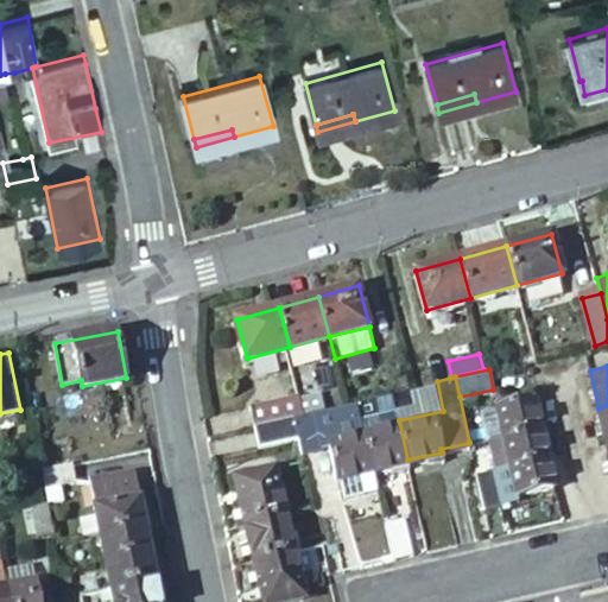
[(415,401),(396,406),(399,420),(443,411),(437,381),(411,387),(415,401)]
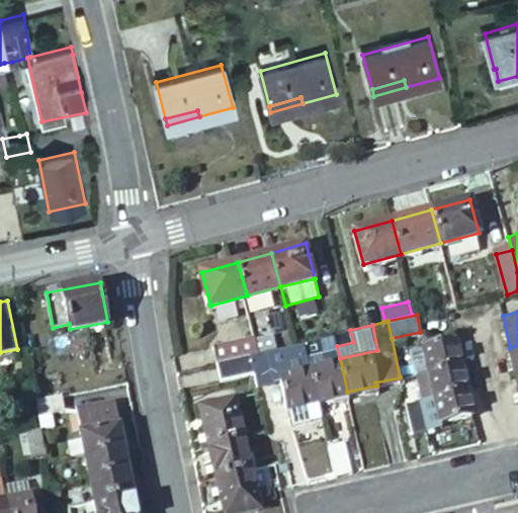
[(350,330),(334,334),(337,346),(353,342),(350,330)]
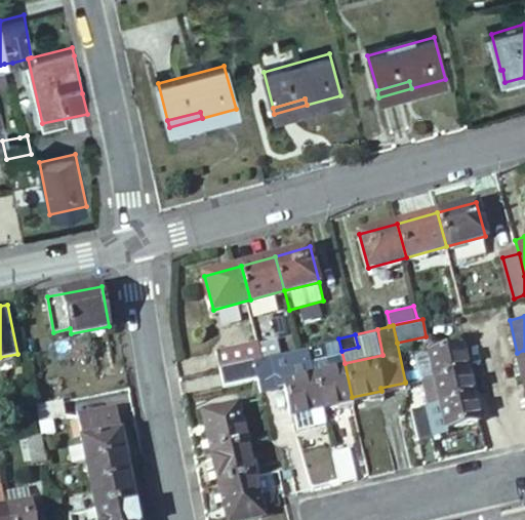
[(216,351),(220,365),(253,358),(264,356),(260,340),(216,351)]
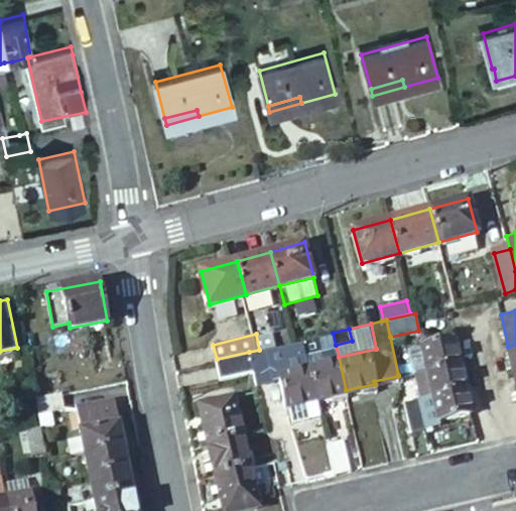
[(321,349),(318,336),(302,340),(305,352),(321,349)]
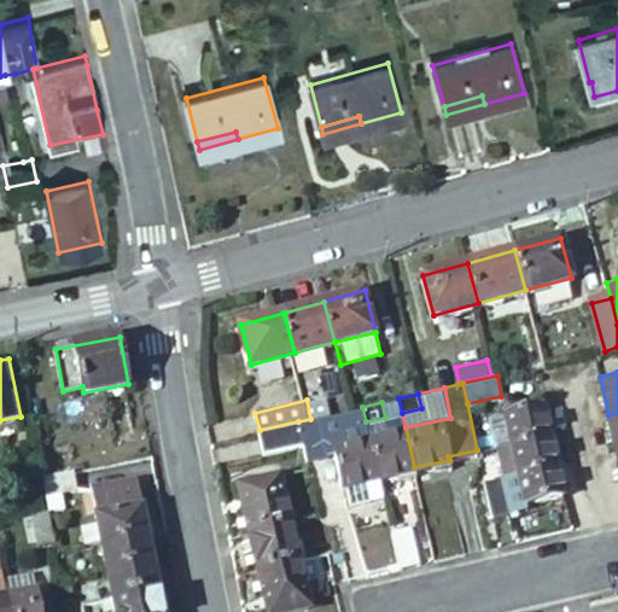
[(505,412),(511,441),(549,432),(543,402),(505,412)]
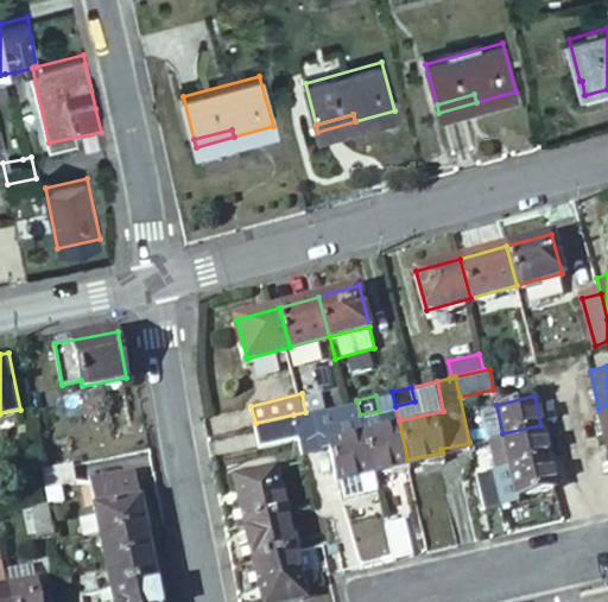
[(347,403),(305,412),(293,414),(298,435),(302,450),(330,443),(337,476),(342,475),(346,493),(375,486),(372,468),(362,429),(360,414),(356,400),(347,403)]
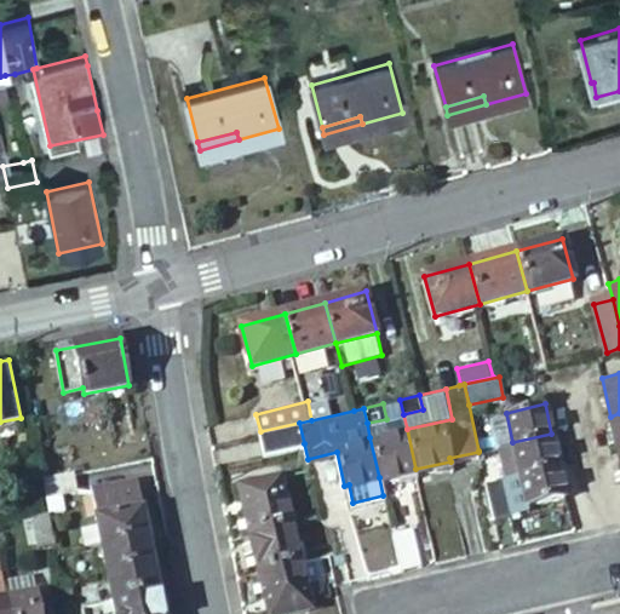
[(299,423),(260,431),(264,452),(304,443),(299,423)]
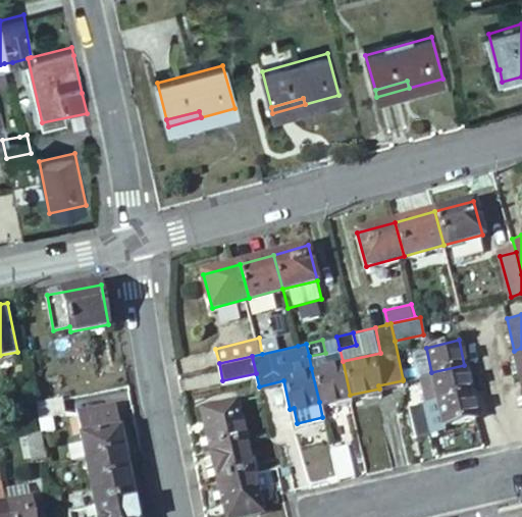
[(335,405),(351,401),(350,395),(343,361),(311,368),(319,402),(335,398),(335,405)]
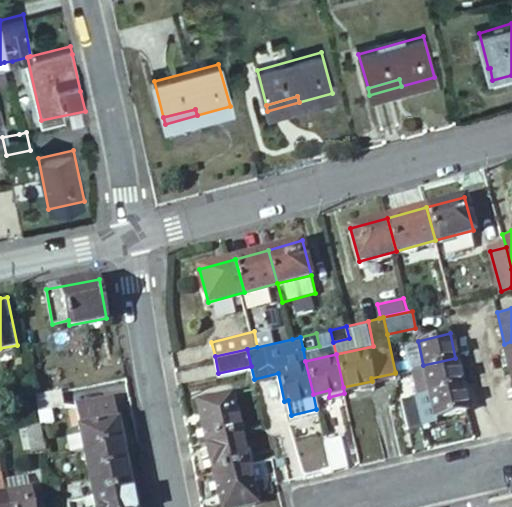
[(455,358),(423,365),(413,368),(418,391),(428,389),(461,381),(455,358)]
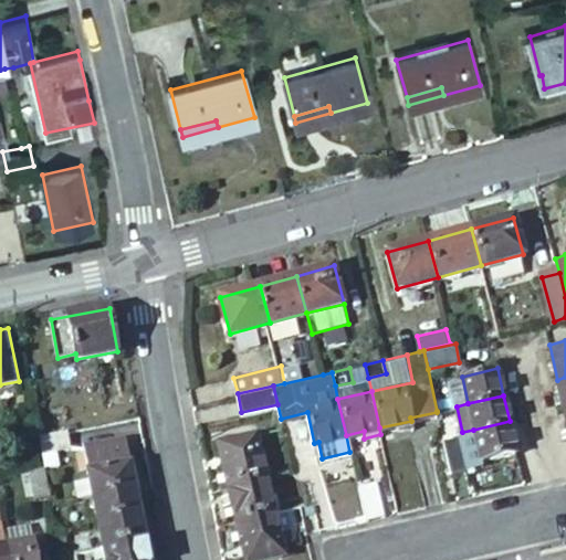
[(510,421),(473,430),(462,432),(442,436),(449,469),(480,462),(479,457),(516,448),(510,421)]
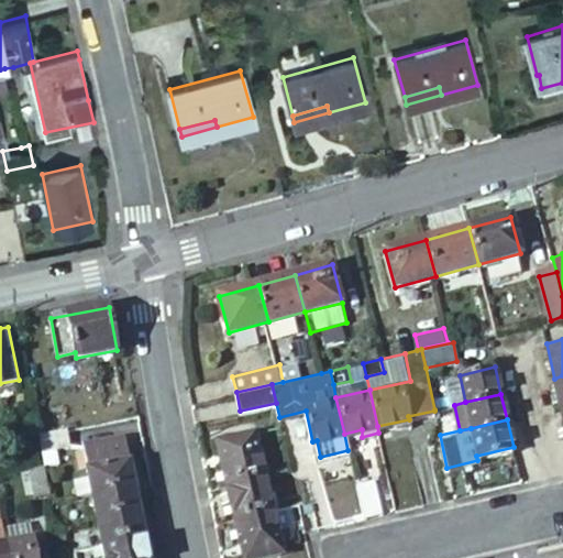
[(66,427),(39,433),(42,446),(68,441),(66,427)]
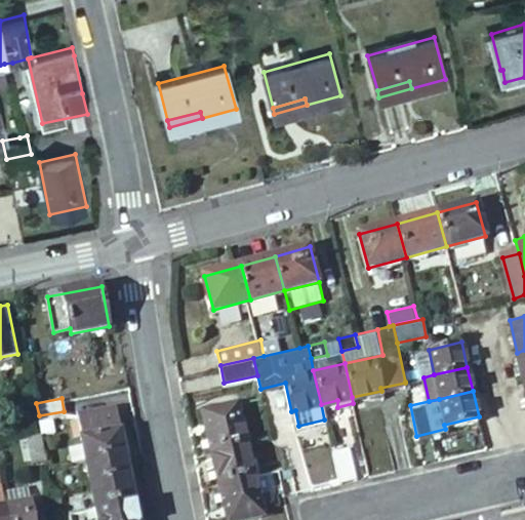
[(212,449),(246,441),(237,402),(203,410),(212,449)]
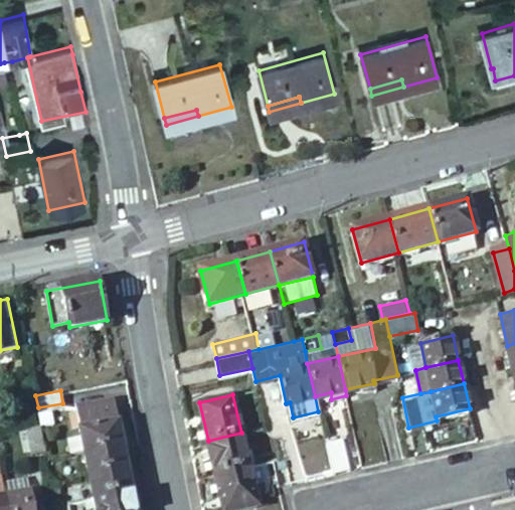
[(84,449),(123,442),(114,400),(76,407),(84,449)]
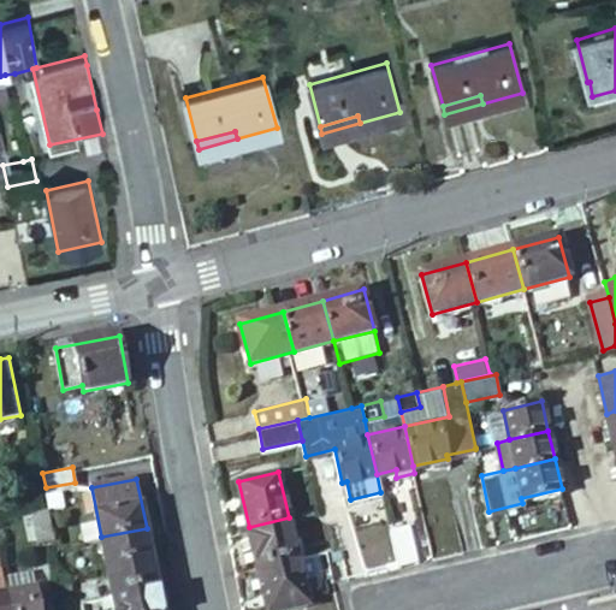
[(39,540),(55,537),(49,508),(33,511),(39,540)]
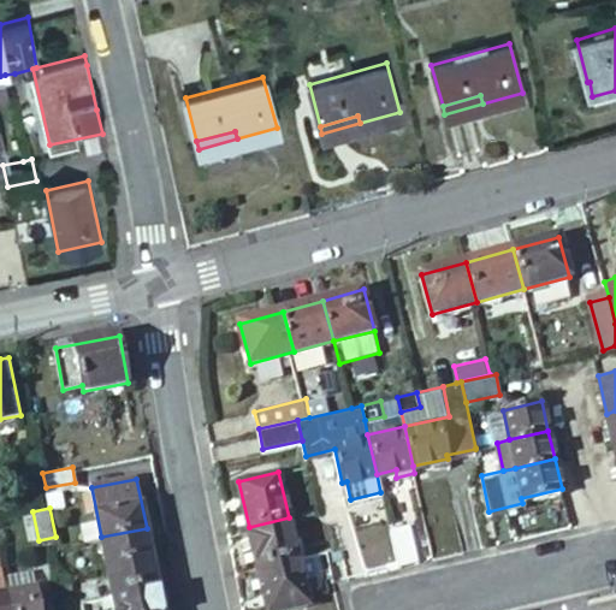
[(249,527),(258,563),(296,555),(289,517),(249,527)]
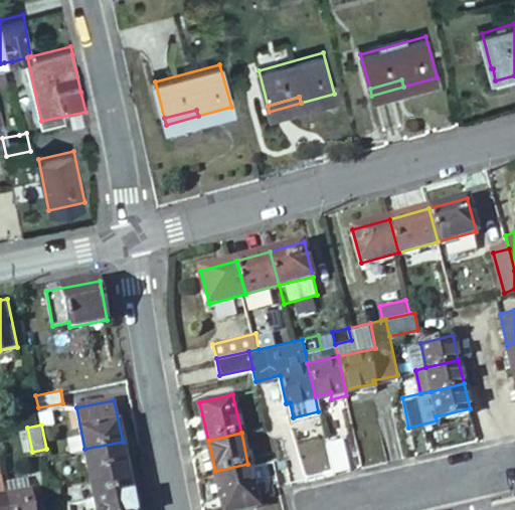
[(331,470),(348,466),(341,435),(324,439),(331,470)]
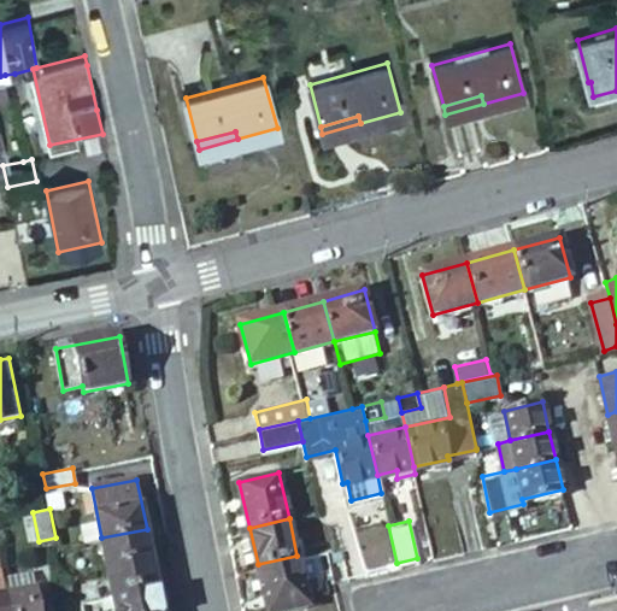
[(152,557),(147,529),(101,538),(106,565),(152,557)]
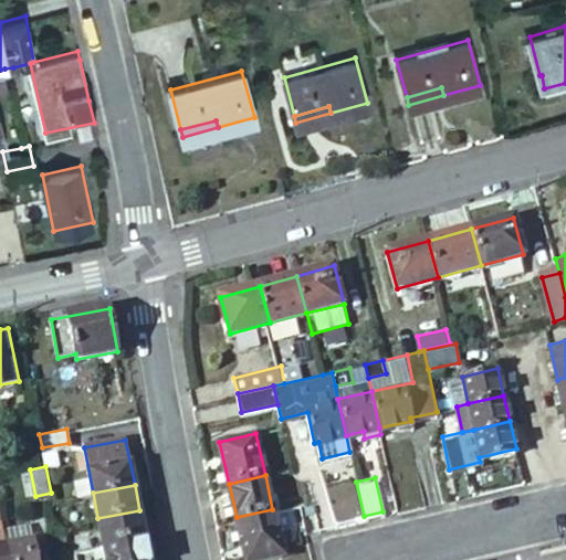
[(301,503),(307,528),(318,526),(313,499),(301,503)]
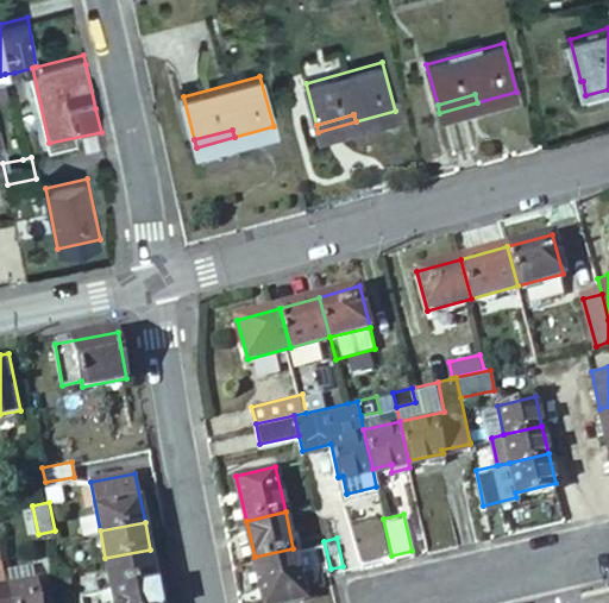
[(293,548),(255,557),(264,602),(303,595),(293,548)]
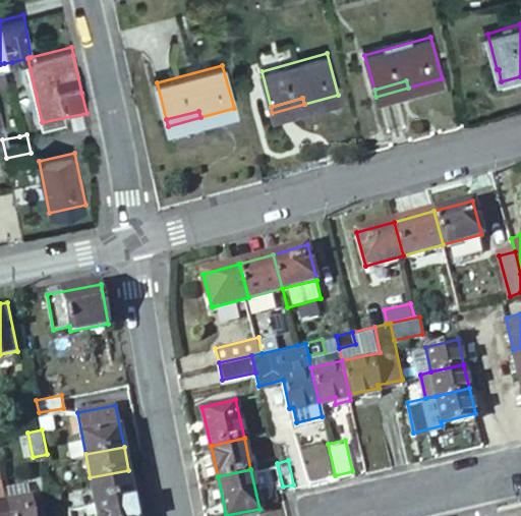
[(128,470),(90,477),(95,500),(132,493),(128,470)]
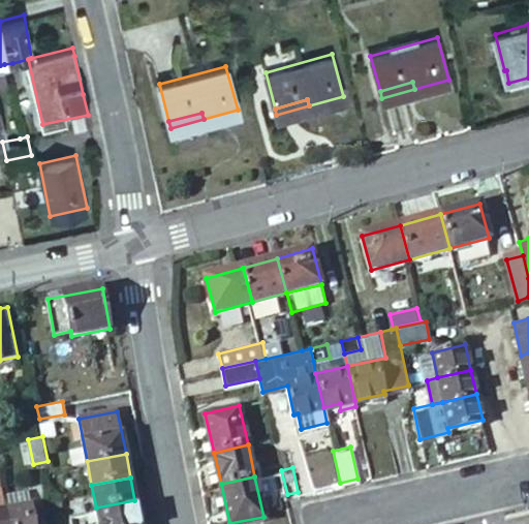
[(4,505),(29,501),(27,486),(2,491),(4,505)]
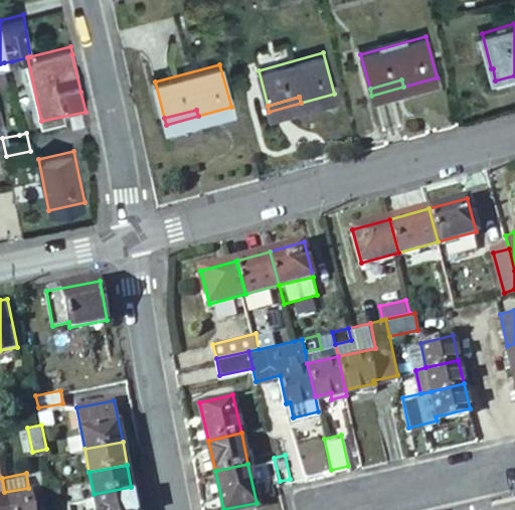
[(135,509),(131,487),(94,494),(96,509),(135,509)]
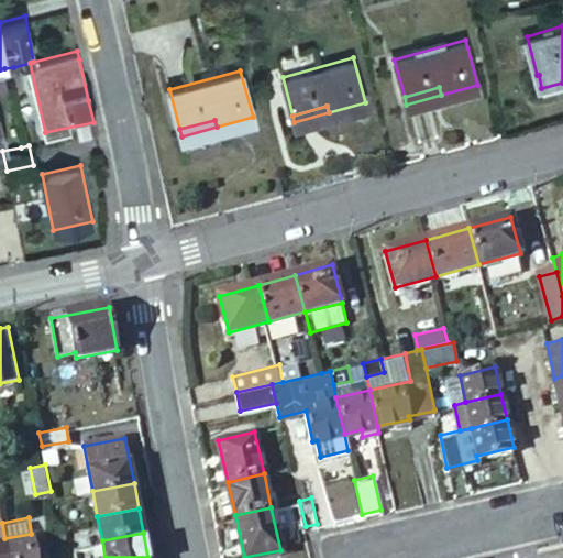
[(4,538),(8,557),(35,557),(31,534),(4,538)]
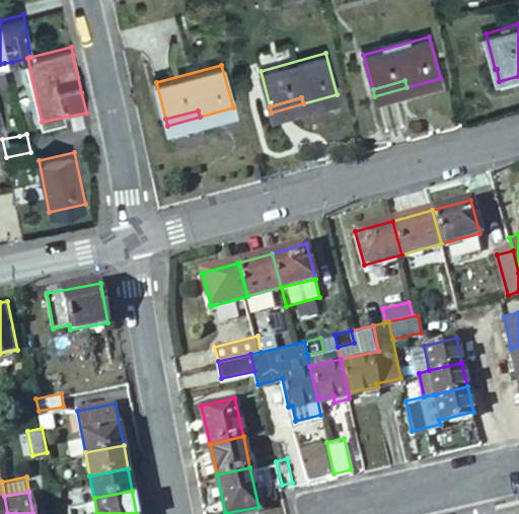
[(84,513),(82,500),(68,503),(70,513),(84,513)]
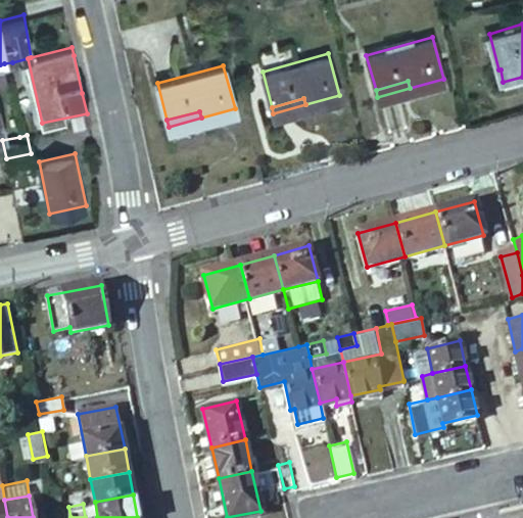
[(70,517),(68,507),(56,509),(58,517),(70,517)]
